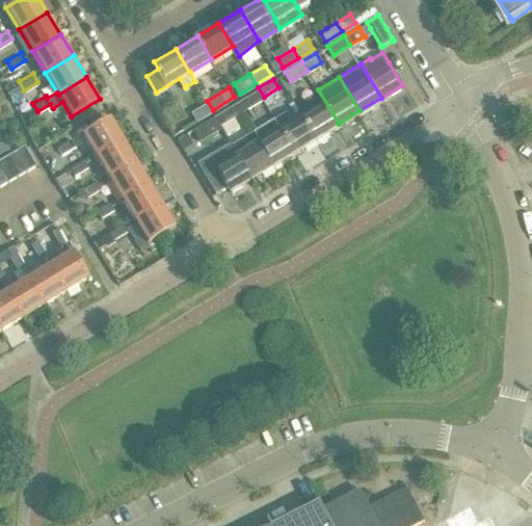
[(242,110),(264,97),(258,87),(236,101),(242,110)]
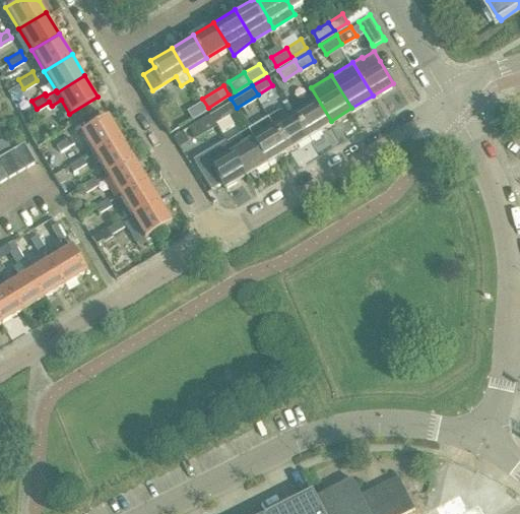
[(312,91),(291,104),(310,133),(331,121),(311,87),(310,88),(312,91)]
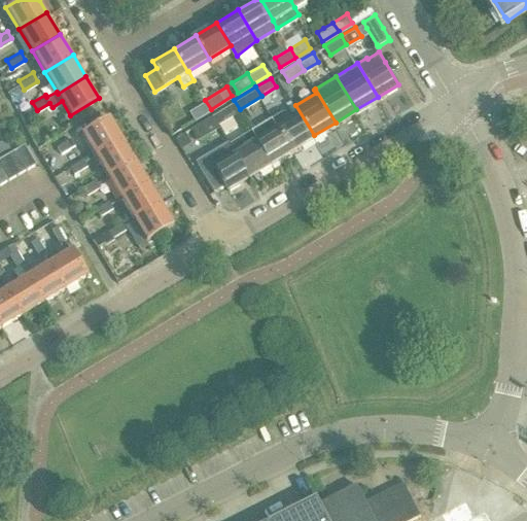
[(196,118),(211,109),(205,100),(189,108),(196,118)]
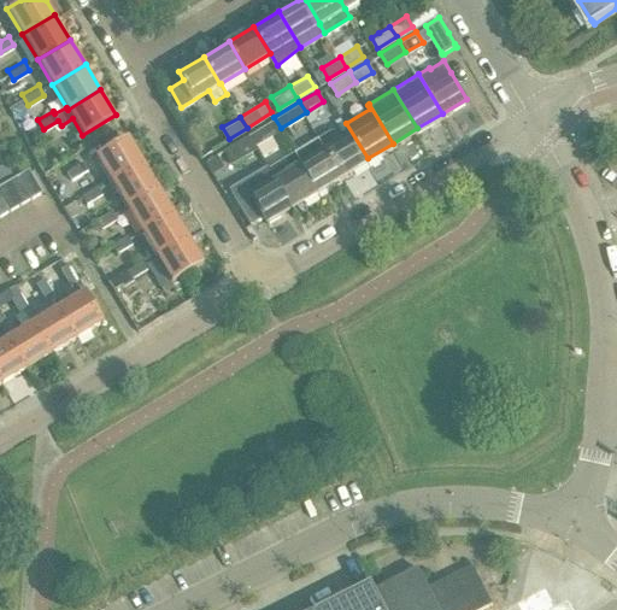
[(256,142),(257,142),(281,128),(274,117),(250,132),(256,142)]
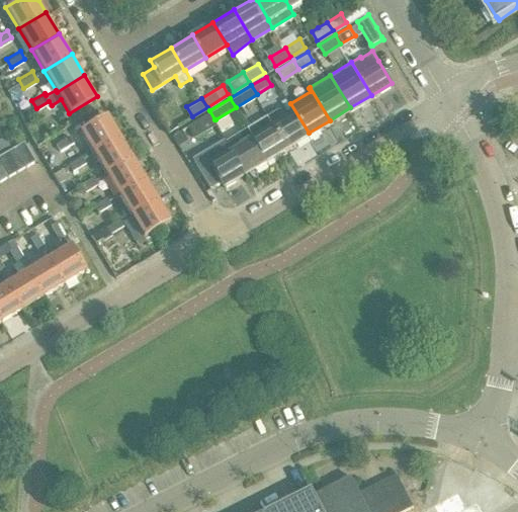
[(278,107),(268,113),(287,146),(301,138),(309,133),(290,103),(294,110),(284,116),(278,107)]
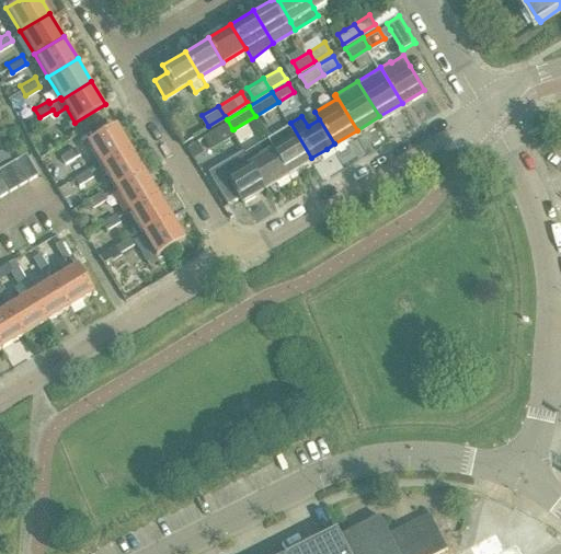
[(235,131),(233,129),(232,129),(227,119),(204,134),(212,146),(235,131)]
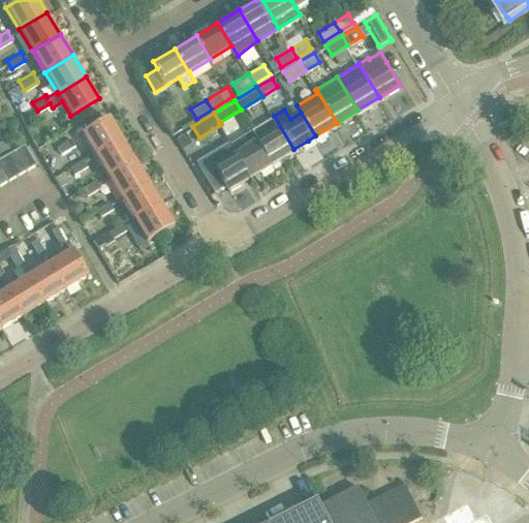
[(94,154),(122,137),(110,116),(71,140),(69,135),(57,144),(62,151),(74,144),(76,148),(87,142),(94,154)]
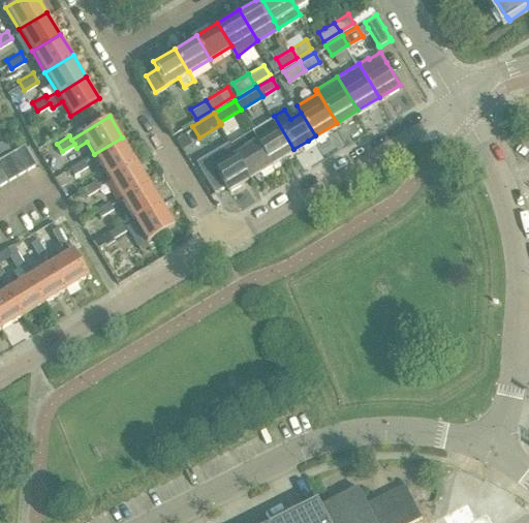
[(274,116),(252,129),(272,162),(293,149),(274,116)]
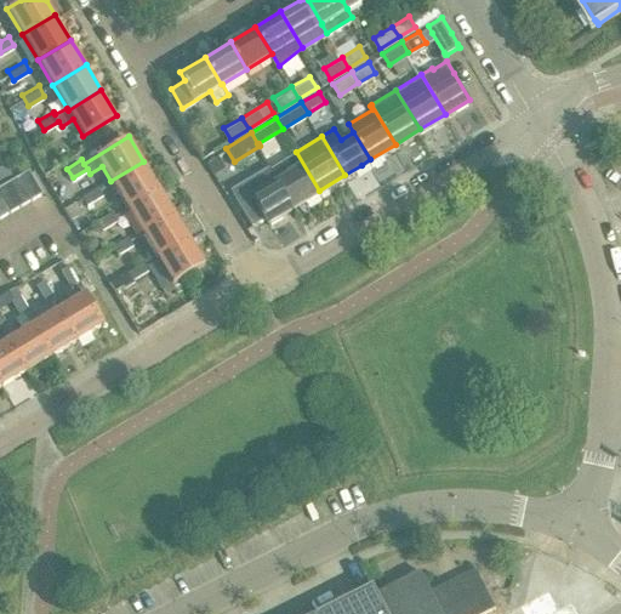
[(271,165),(295,205),(319,191),(296,152),(272,166),(271,165)]
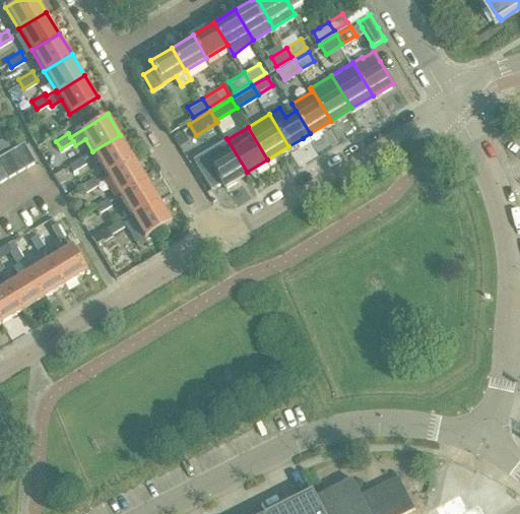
[(0,146),(9,142),(5,134),(0,136),(0,146)]
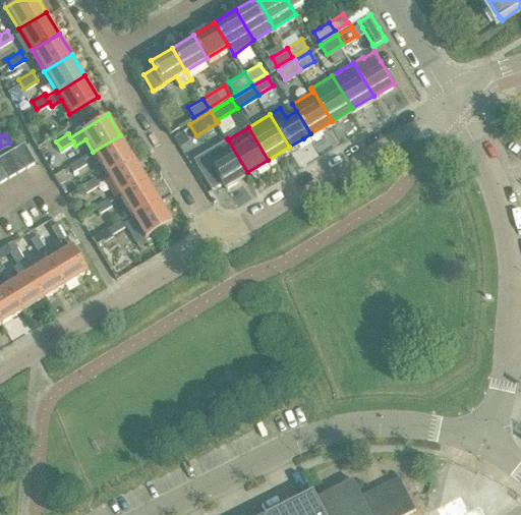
[(133,157),(120,135),(93,152),(106,173),(133,157)]
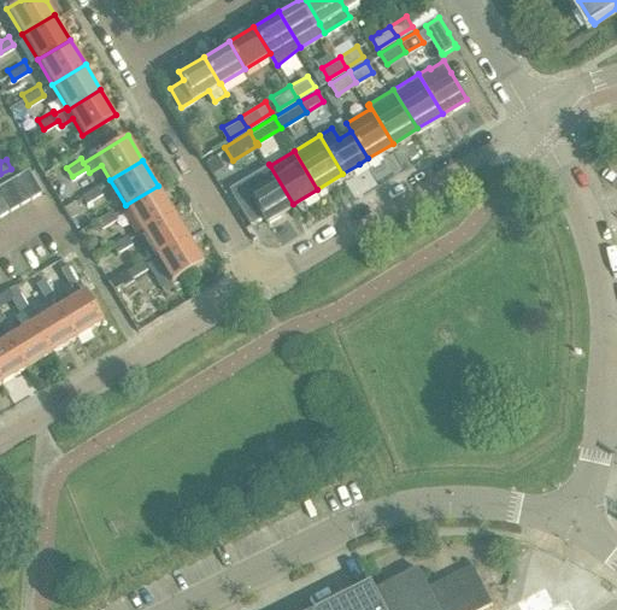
[(269,164),(231,187),(251,221),(264,212),(268,220),(293,204),(269,164)]
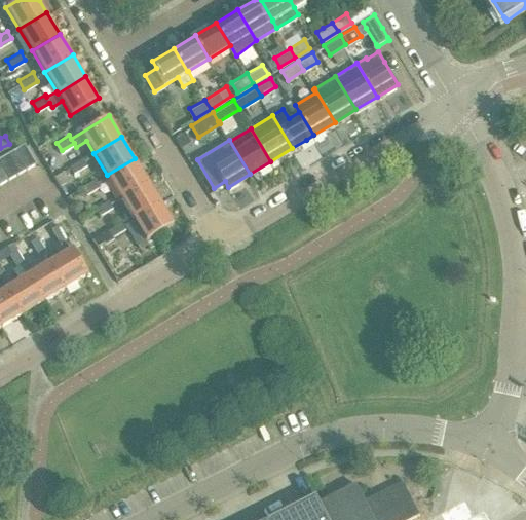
[(24,142),(14,147),(27,166),(36,161),(24,142)]
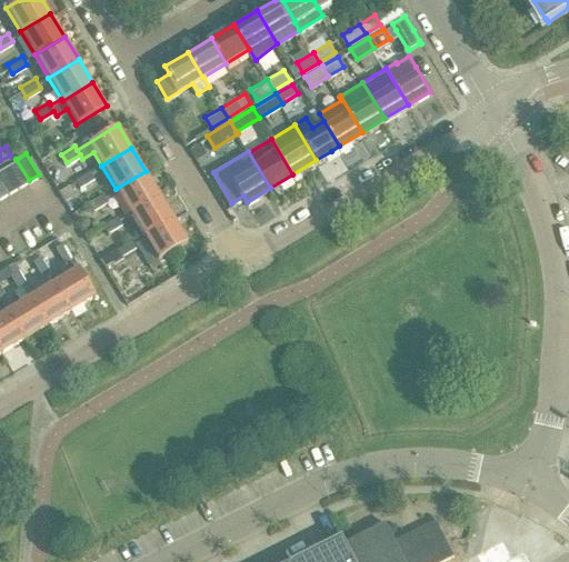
[(16,159),(6,166),(19,187),(29,180),(16,159)]
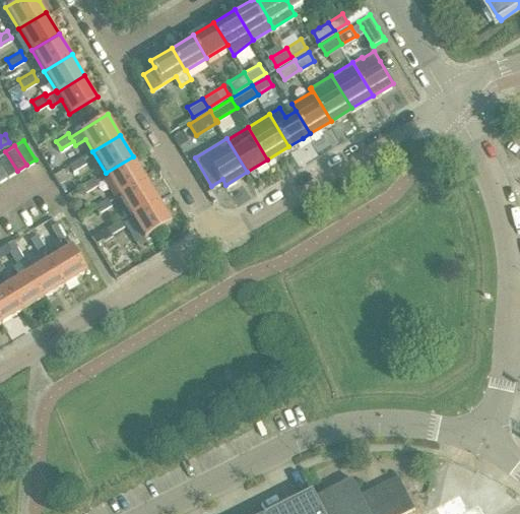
[(5,151),(0,153),(0,162),(8,176),(17,171),(5,151)]
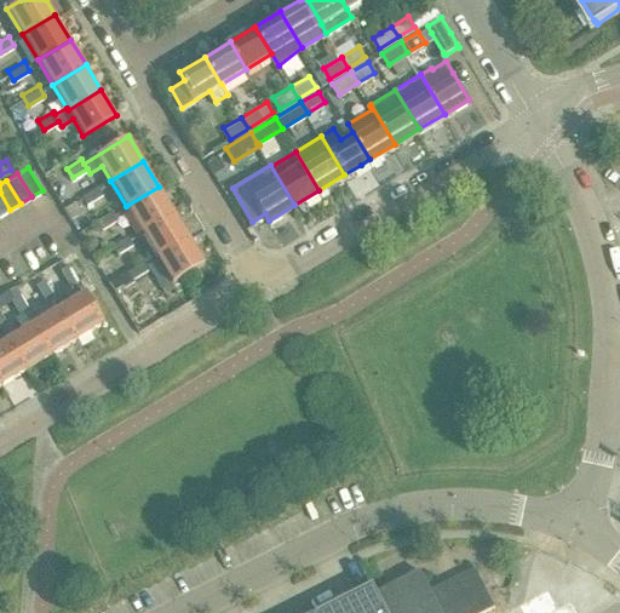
[(103,192),(99,185),(97,183),(81,193),(86,202),(103,192)]
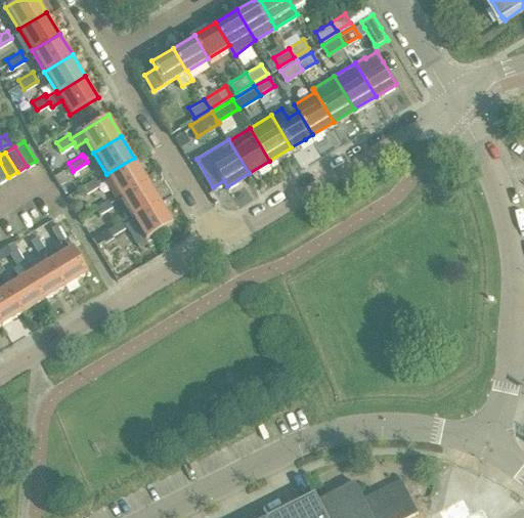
[(119,196),(146,179),(134,158),(106,174),(119,196)]
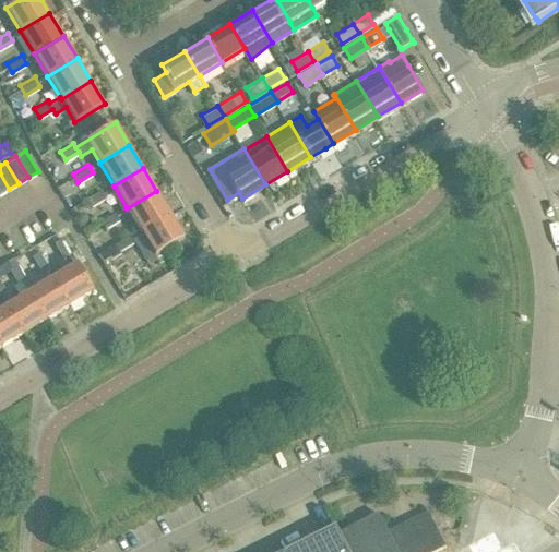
[(0,174),(0,193),(9,189),(0,174)]
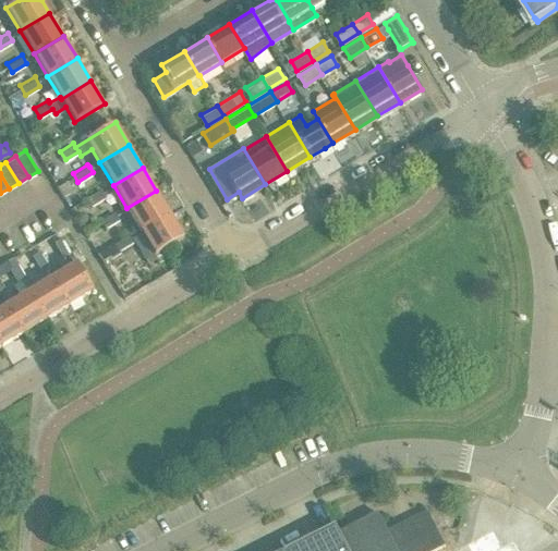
[(92,204),(106,195),(101,186),(86,195),(92,204)]
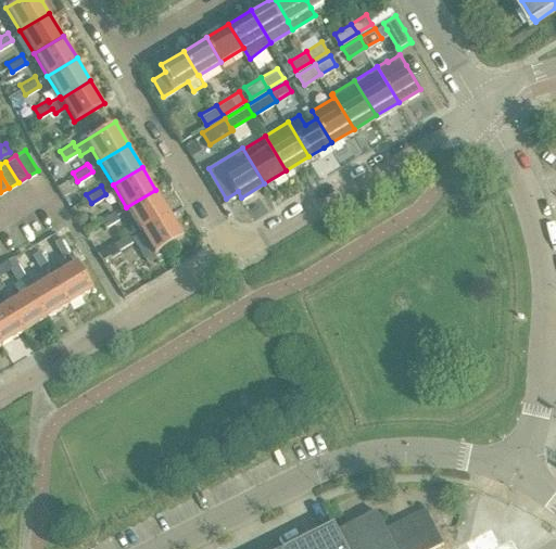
[(140,230),(169,212),(155,190),(126,207),(140,230)]
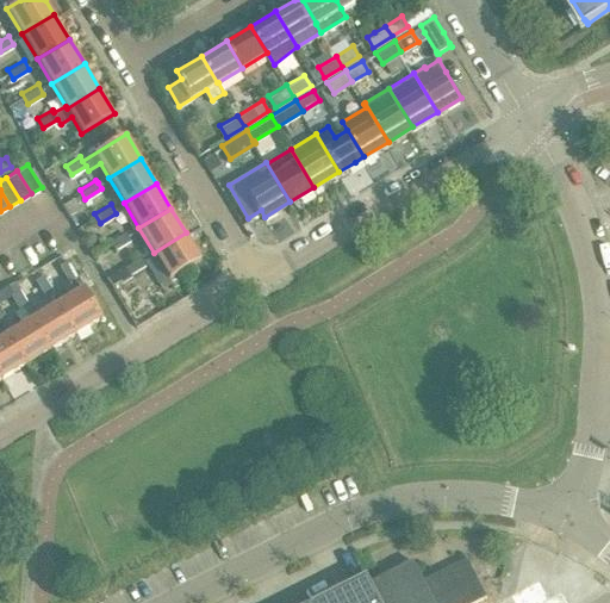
[(116,247),(130,237),(125,230),(111,238),(116,247)]
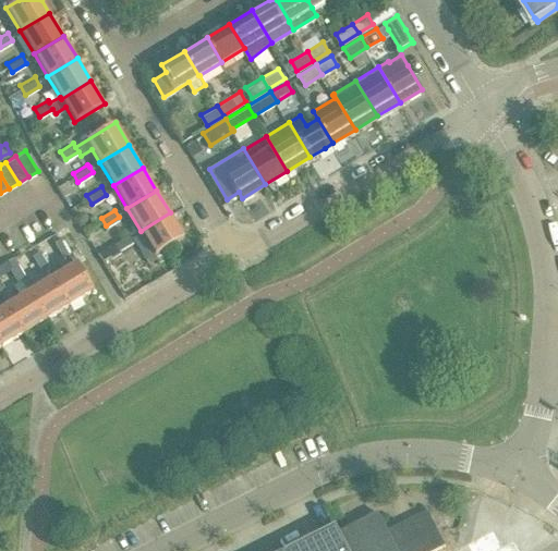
[(170,212),(141,231),(154,253),(183,235),(170,212)]
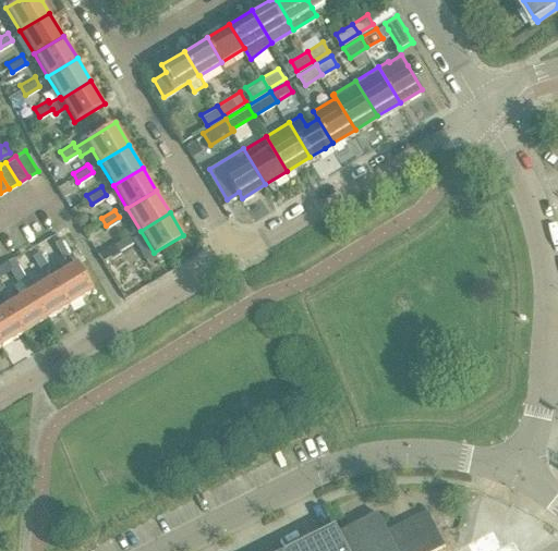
[(120,247),(133,240),(128,231),(96,249),(101,259),(120,247)]
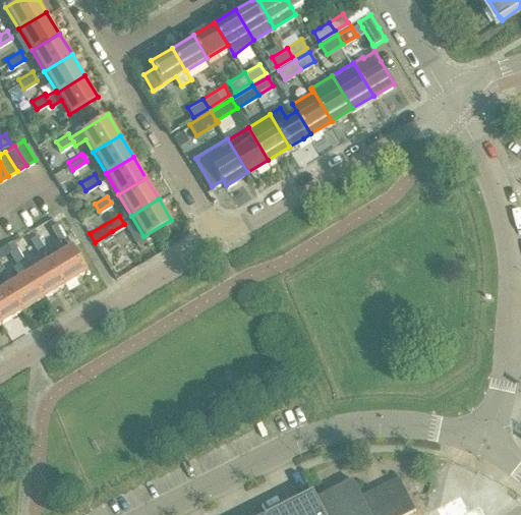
[(58,237),(65,232),(58,220),(51,224),(58,237)]
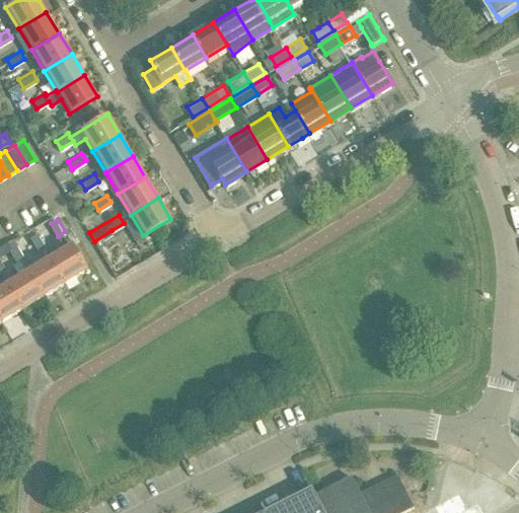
[(38,230),(29,235),(38,248),(39,248),(43,246),(46,244),(38,231),(38,230)]
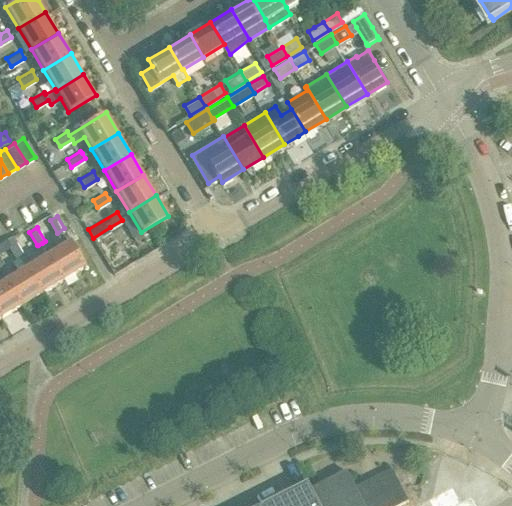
[(69,240),(48,252),(64,279),(85,267),(69,240)]
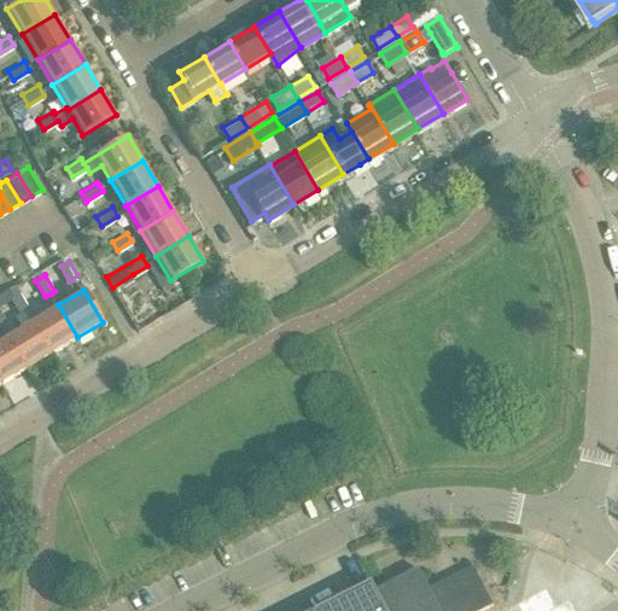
[(22,327),(7,336),(28,367),(53,353),(33,320),(34,320),(27,307),(29,307),(19,291),(11,296),(21,312),(15,314),(22,327)]
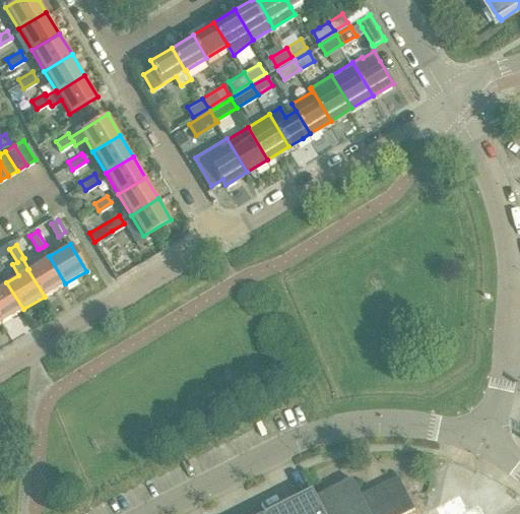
[(28,269),(27,269),(45,297),(65,283),(49,256),(49,257),(40,262),(28,269)]
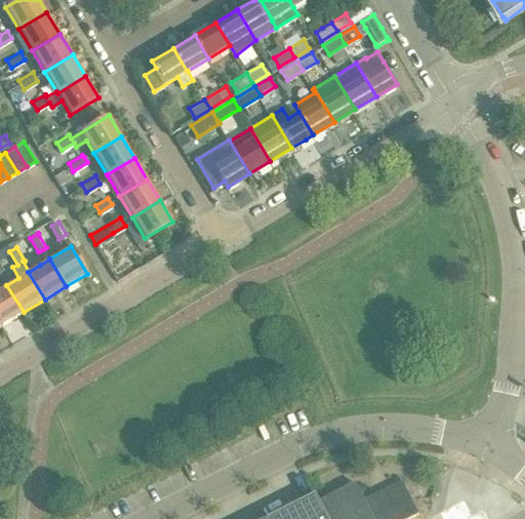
[(6,285),(0,288),(0,321),(2,325),(24,312),(6,285)]
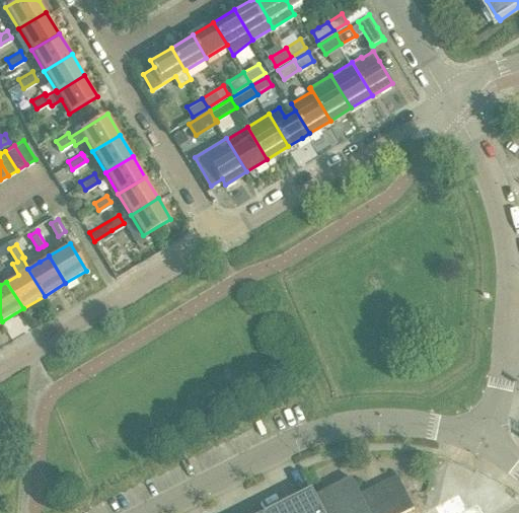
[(313,488),(325,512),(398,512),(415,505),(398,472),(361,491),(352,474),(316,493),(313,487),(313,488)]
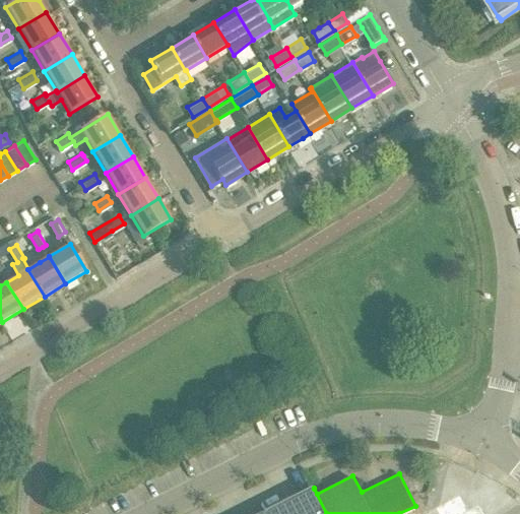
[(266,513),(326,513),(314,489),(266,512),(266,513)]
